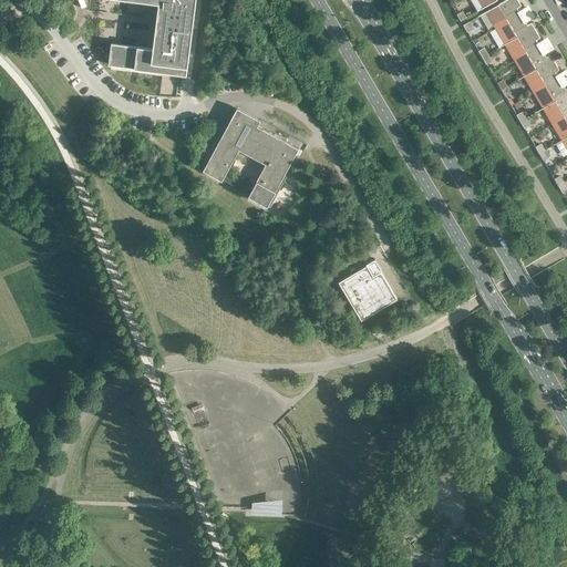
[(144,0),(158,2),(153,49),(111,43),(109,64),(186,74),(195,0),(144,0)]
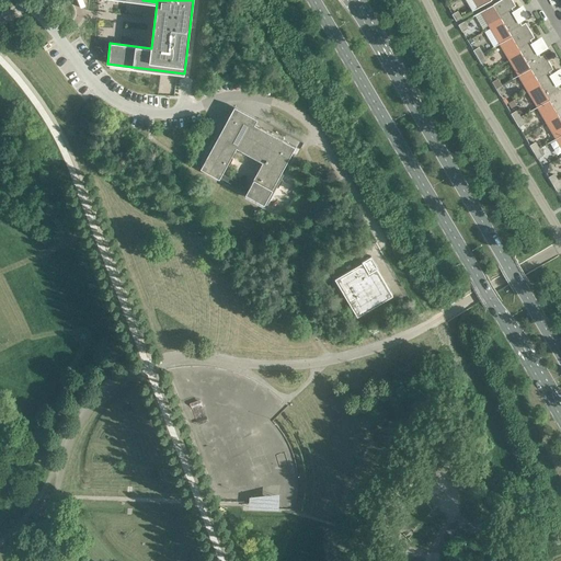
[(500,0),(480,12),(488,25),(500,18),(504,24),(516,16),(512,8),(515,6),(512,0),(500,0)]
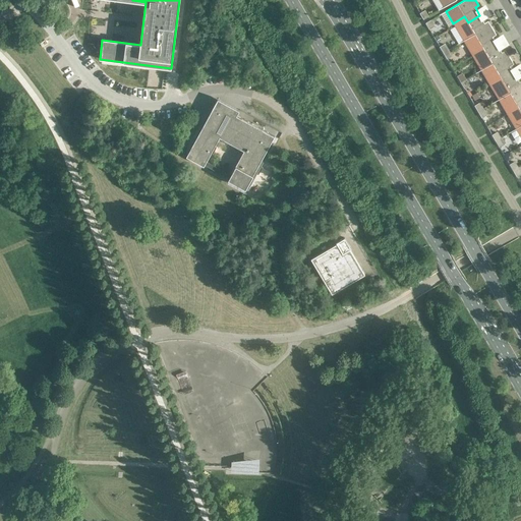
[(484,23),(479,15),(468,22),(464,16),(453,23),(464,41),(490,24),(488,20),(484,23)]
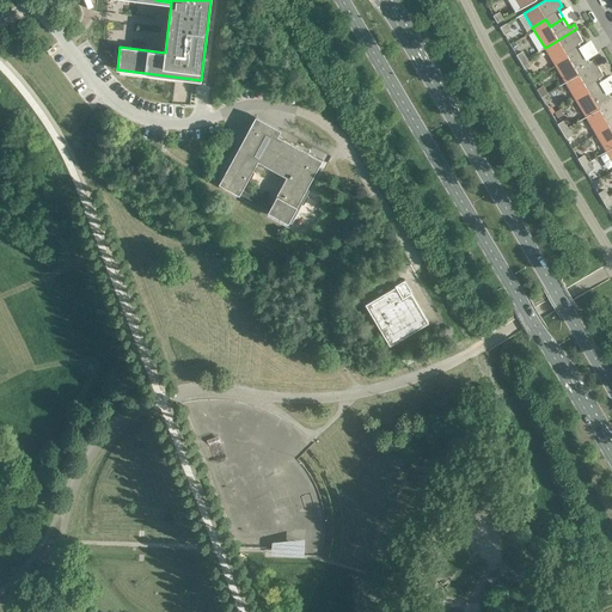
[(583,41),(576,29),(545,48),(554,62),(565,54),(570,61),(583,53),(579,43),(583,41)]
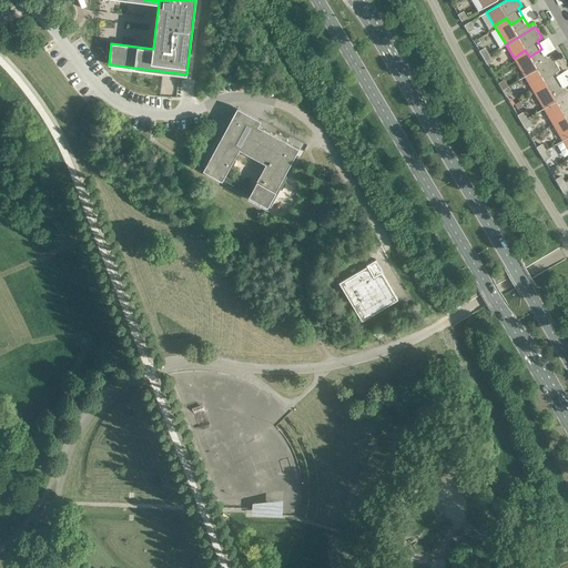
[(547,58),(541,49),(529,57),(525,50),(514,58),(525,77),(554,59),(551,54),(547,58)]
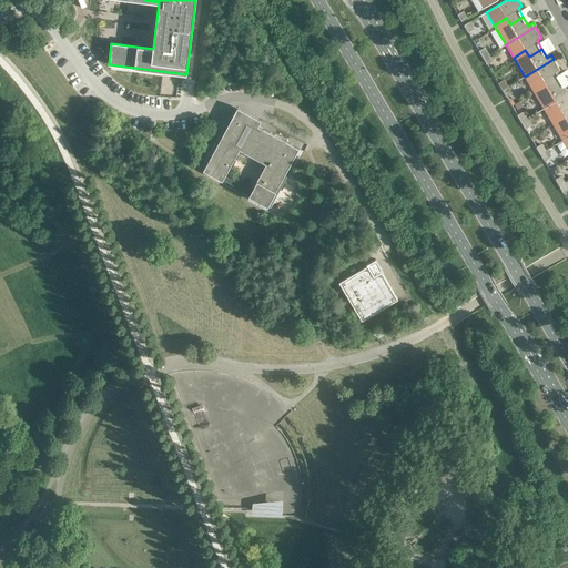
[(560,70),(554,59),(525,77),(533,89),(545,82),(548,89),(561,81),(556,72),(560,70)]
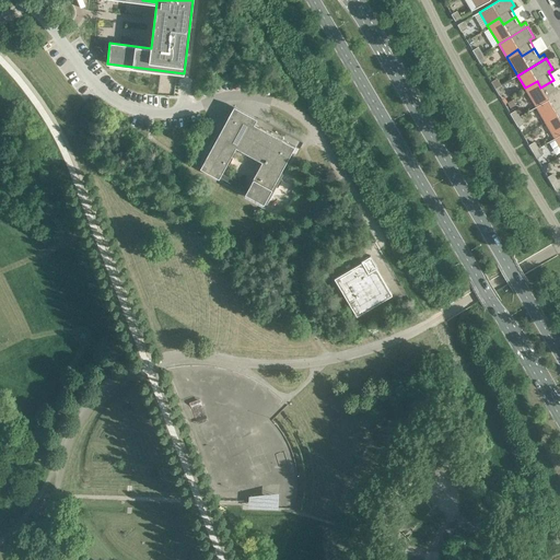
[(559,86),(558,88),(553,80),(540,88),(537,81),(525,88),(536,107),(559,92),(559,86)]
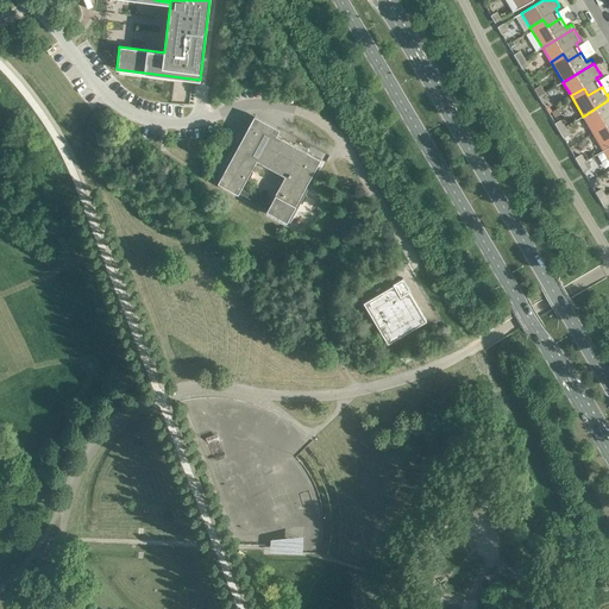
[(608,100),(583,117),(591,130),(604,123),(608,130),(608,129),(608,100)]
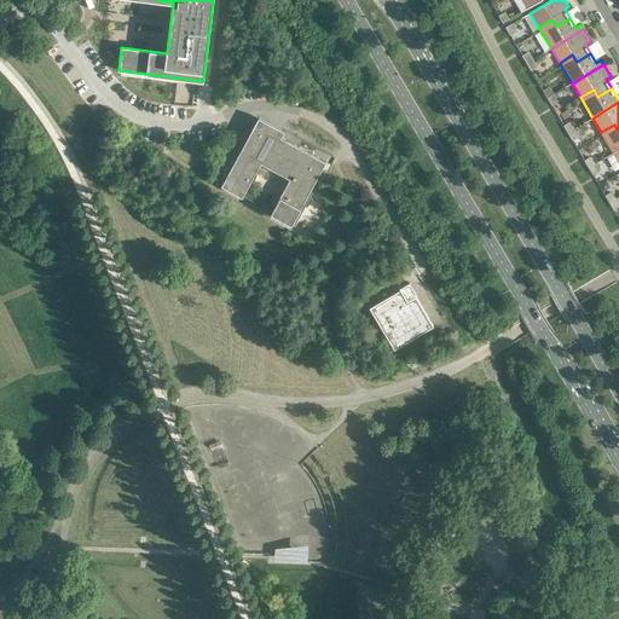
[(259,117),(255,123),(254,122),(254,123),(255,125),(221,186),(242,197),(261,162),(290,179),(271,213),(291,225),(325,162),(281,138),(284,132),(259,117)]
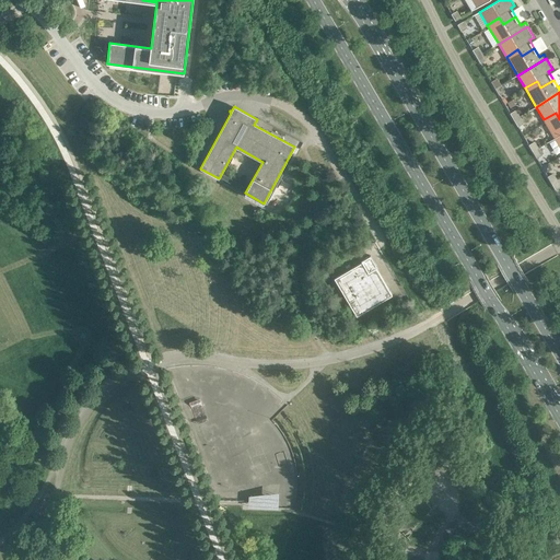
[(559,118),(559,119),(556,113),(544,119),(555,139),(559,135),(559,118)]
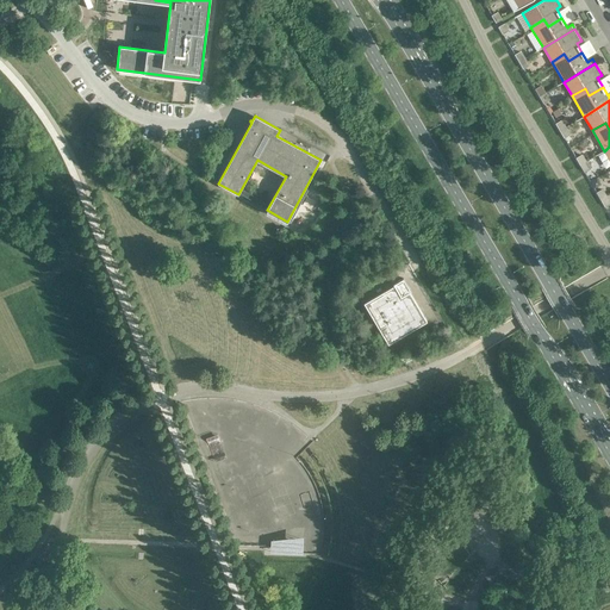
[(411,291),(403,279),(393,284),(394,286),(363,304),(388,344),(427,322),(410,292),(411,291)]
